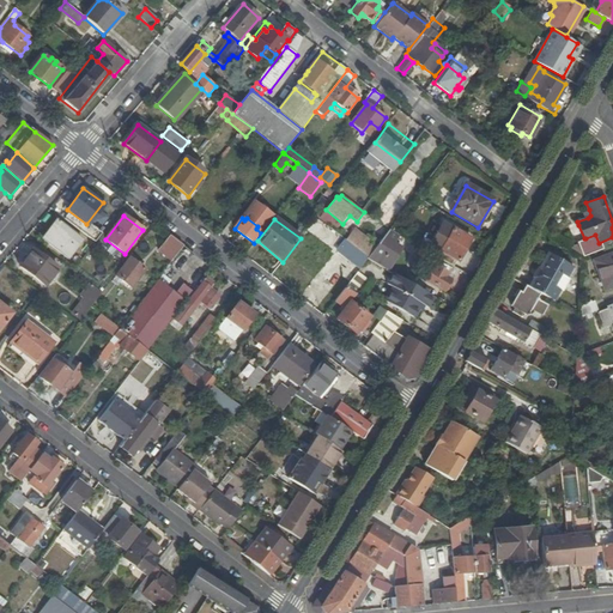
[(68,259),(83,240),(58,220),(43,240),(68,259)]
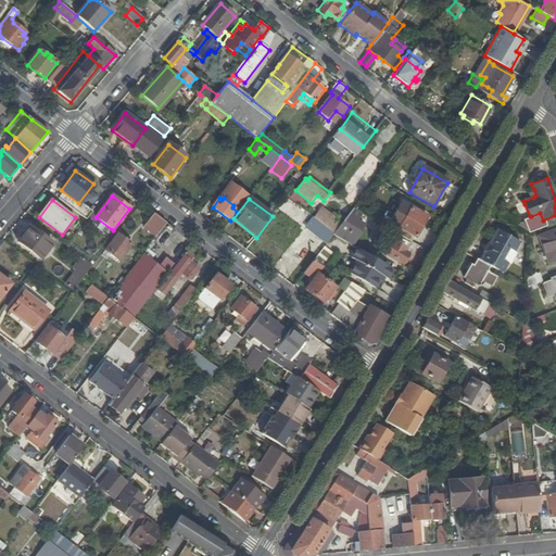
[(388,228),(412,242),(415,237),(416,238),(428,218),(402,203),(401,206),(392,219),(388,228)]
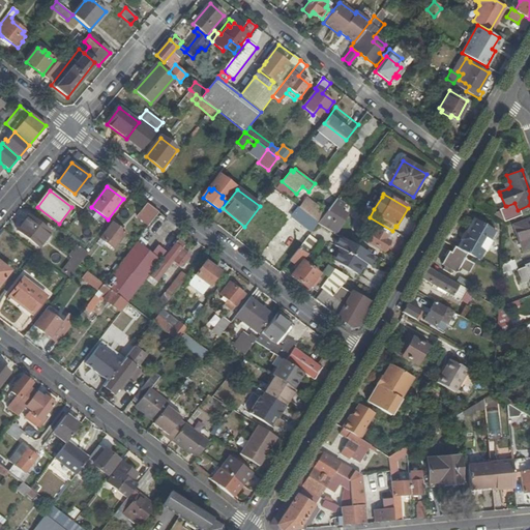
[(374,209),(382,197),(377,195),(370,207),(374,209)]
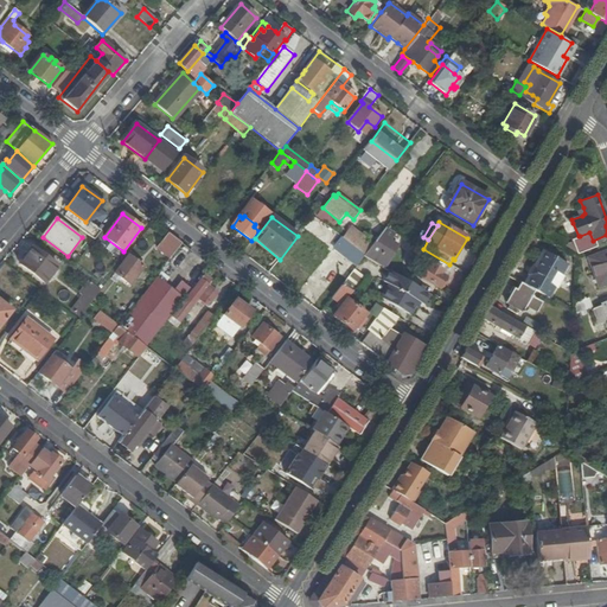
[(351,263),(353,264),(371,241),(351,224),(330,250),(337,256),(328,267),(340,276),(351,263)]
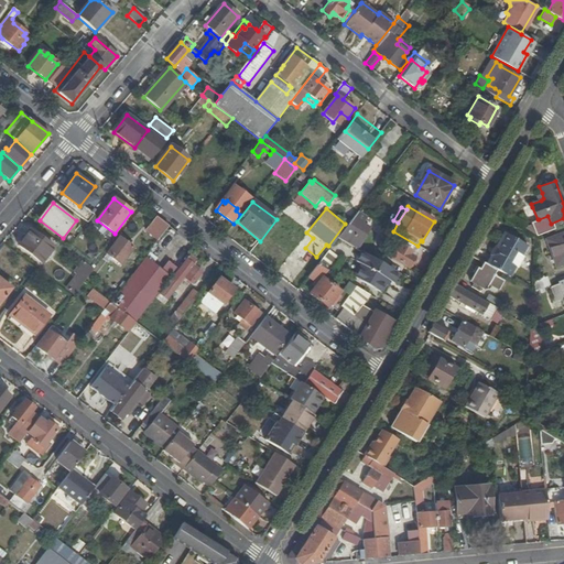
[(358,212),(339,237),(338,239),(357,249),(369,229),(361,225),(366,216),(358,212)]
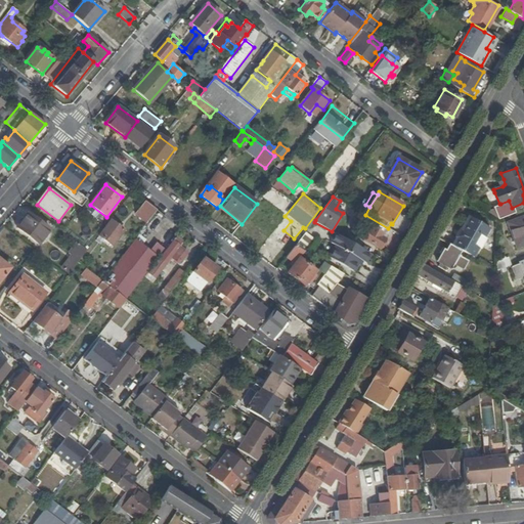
[(135,214),(147,223),(157,211),(144,202),(135,214)]
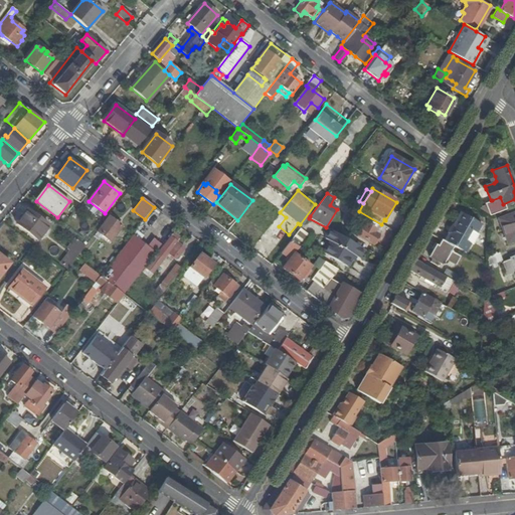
[(454,246),(466,253),(474,239),(469,236),(475,226),(480,229),(485,221),(464,208),(453,227),(454,228),(452,233),(450,232),(445,241),(454,246)]
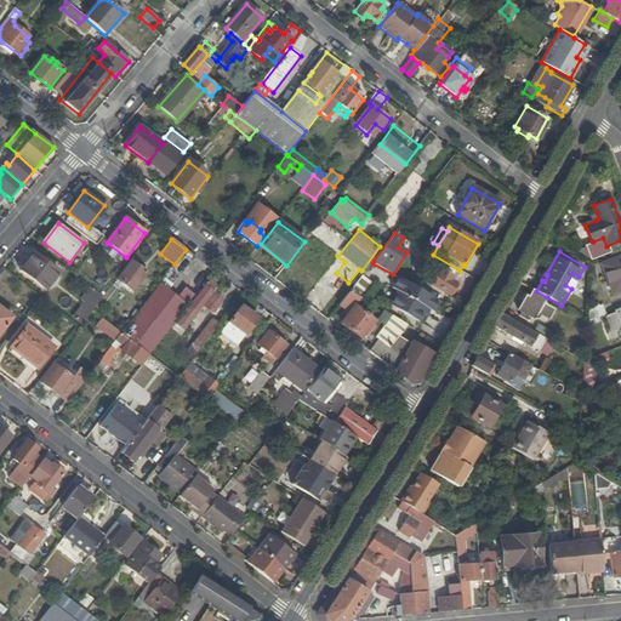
[(46,291),(60,273),(35,254),(22,272),(46,291)]
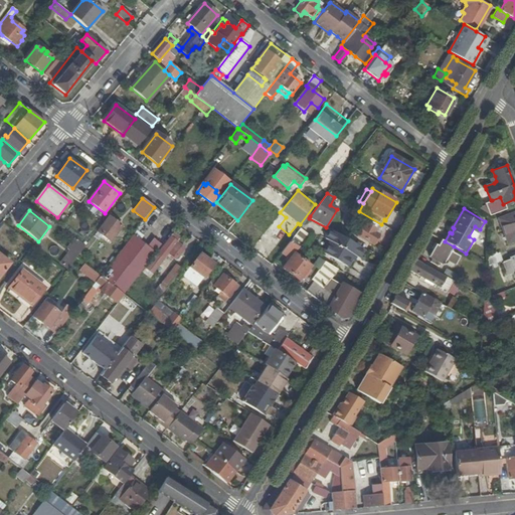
[(508,242),(514,239),(514,212),(498,219),(508,242)]
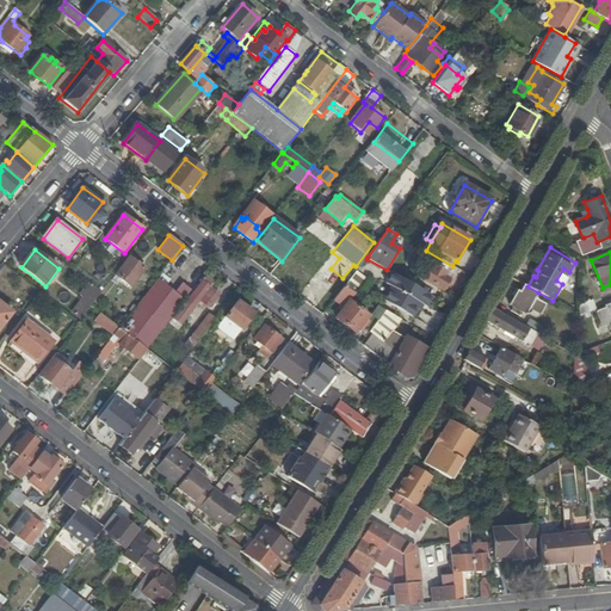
[(130,285),(143,269),(129,257),(116,275),(130,285)]
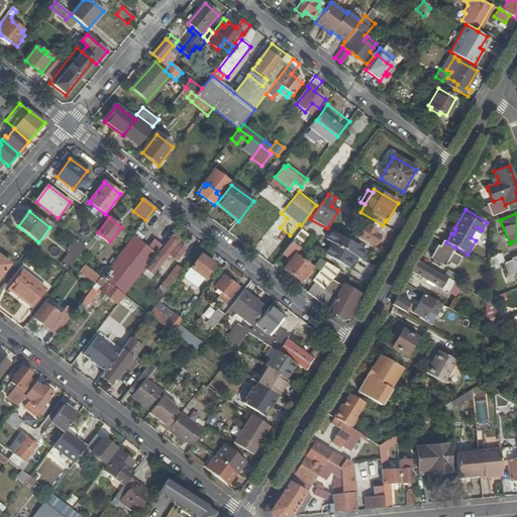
[(376,234),(377,231),(367,225),(358,237),(374,246),(375,245),(376,245),(377,245),(380,240),(380,238),(379,238),(380,237),(376,234)]
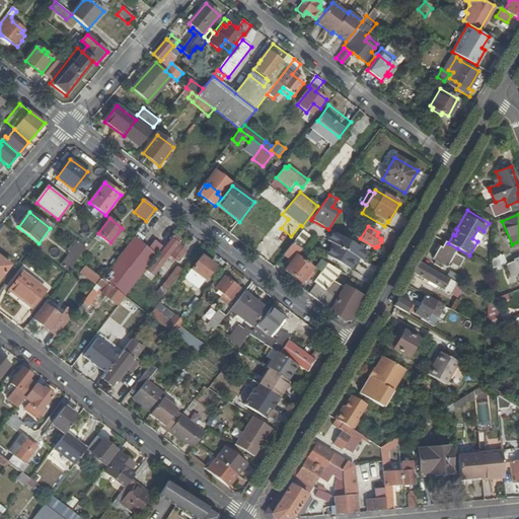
[(472,238),(477,241),(479,242),(486,232),(484,231),(478,228),(472,238)]
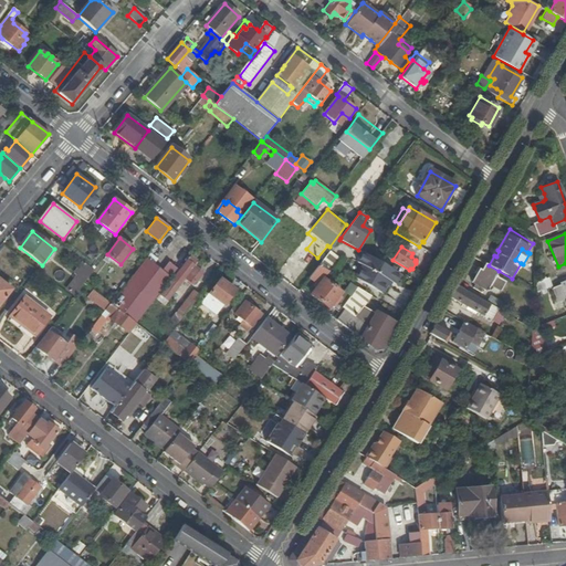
[(329,266),(337,257),(329,251),(322,261),(329,266)]
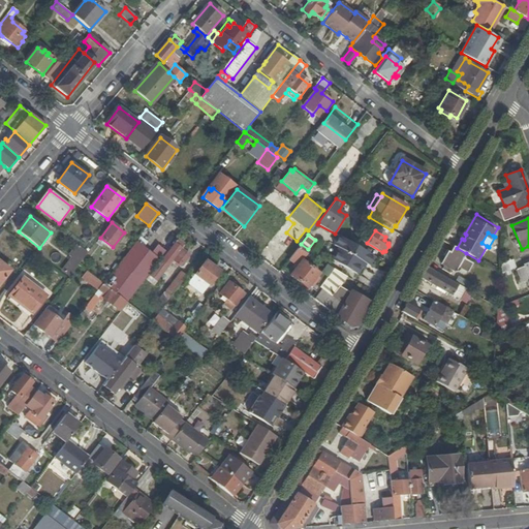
[(375,257),(338,236),(333,245),(338,247),(331,259),(358,275),(361,269),(360,266),(365,263),(370,266),(375,257)]
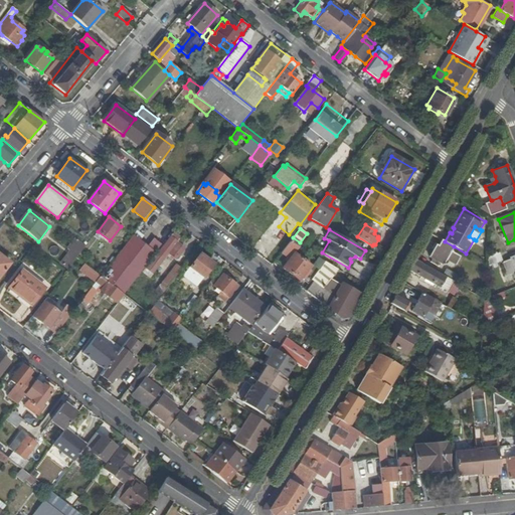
[(181,237),(174,232),(146,269),(152,274),(169,252),(174,256),(176,254),(178,256),(184,248),(176,242),(181,237)]
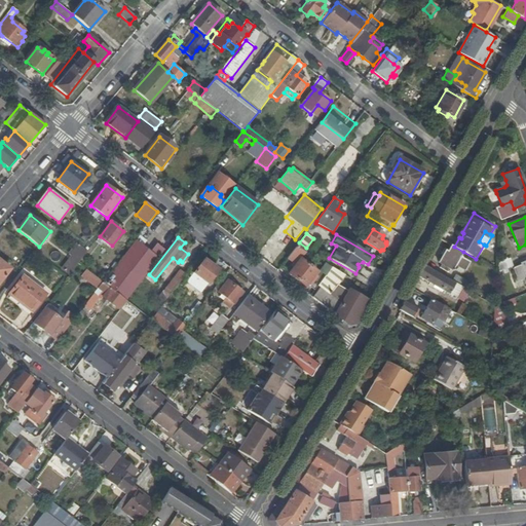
[(136,241),(104,283),(125,300),(157,259),(136,241)]
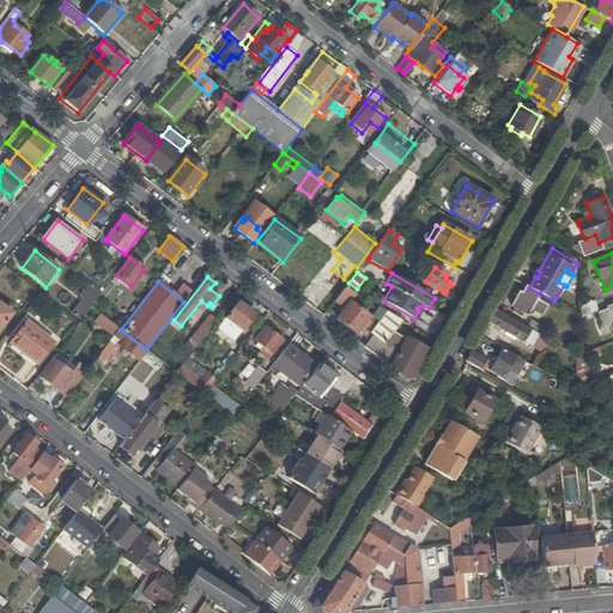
[(96,287),(90,283),(80,295),(86,299),(96,287)]
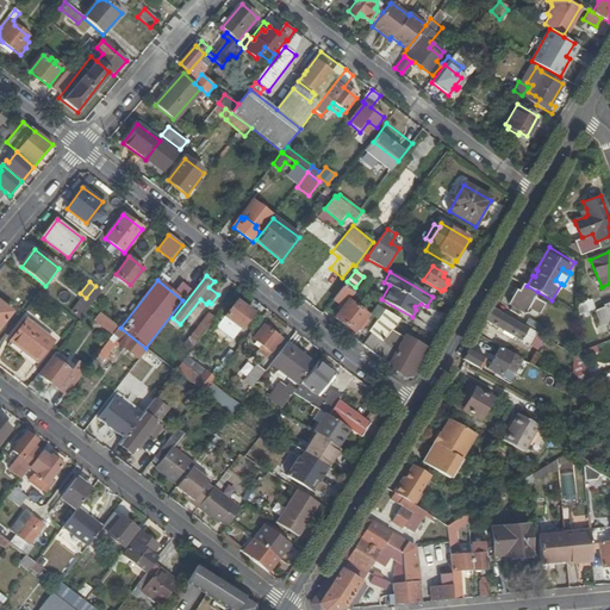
[(527,286),(523,284),(520,291),(515,288),(511,294),(512,296),(509,304),(511,306),(510,310),(518,315),(520,310),(526,313),(529,306),(537,312),(545,302),(535,297),(537,292),(527,286)]
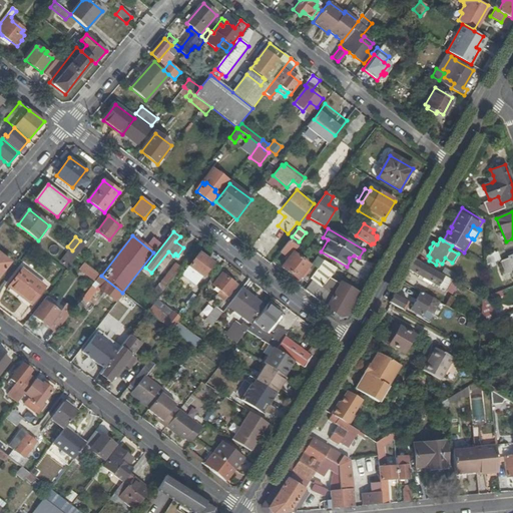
[(80,240),(72,250),(63,264),(68,268),(76,257),(85,245),(80,240)]
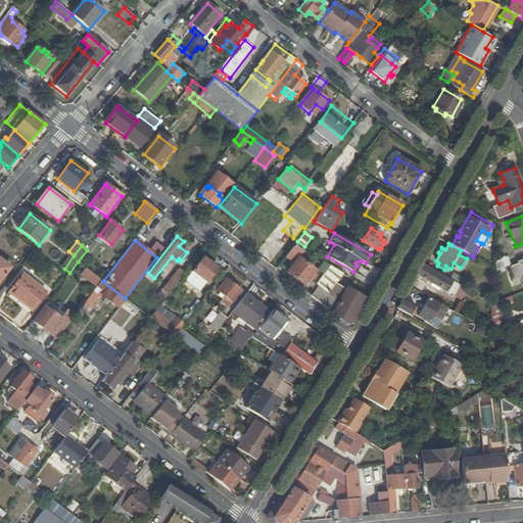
[(304,252),(294,246),(285,257),(291,263),(289,265),(292,267),(287,273),(295,280),(306,265),(298,258),(304,252)]
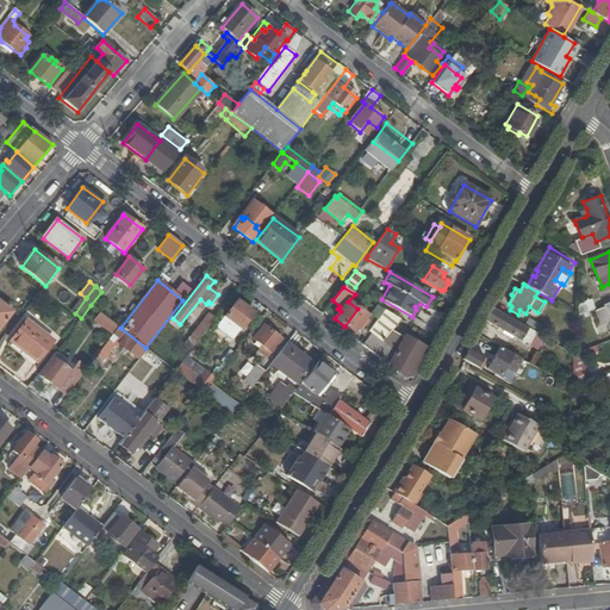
[(590,300),(577,305),(576,315),(577,316),(593,309),(590,300)]
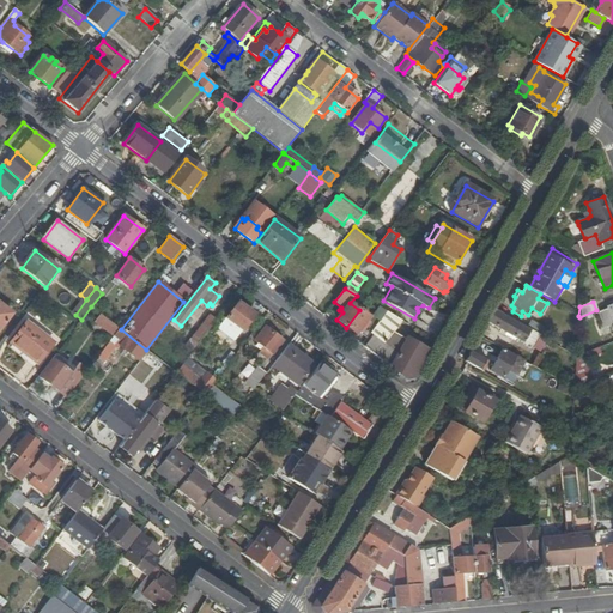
[(225,319),(242,331),(254,315),(237,303),(225,319)]
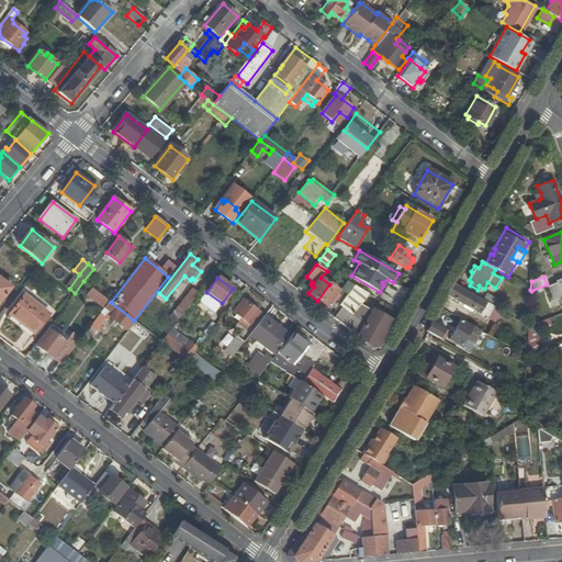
[(0,301),(11,288),(0,279),(0,301)]
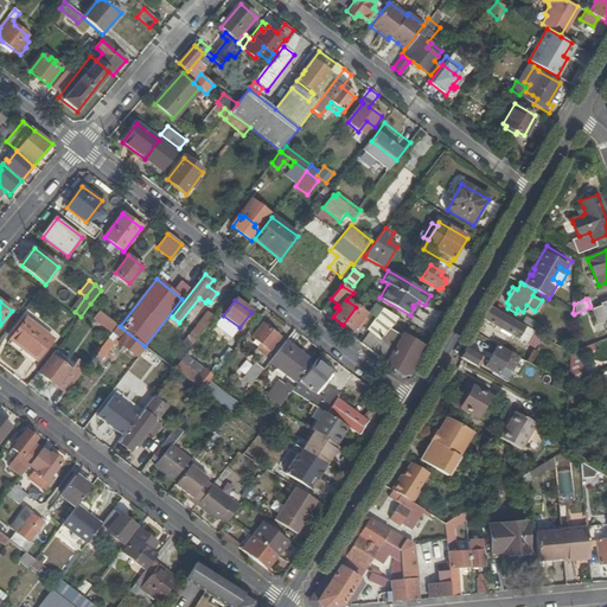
[(606,304),(592,310),(598,324),(606,319),(606,304)]
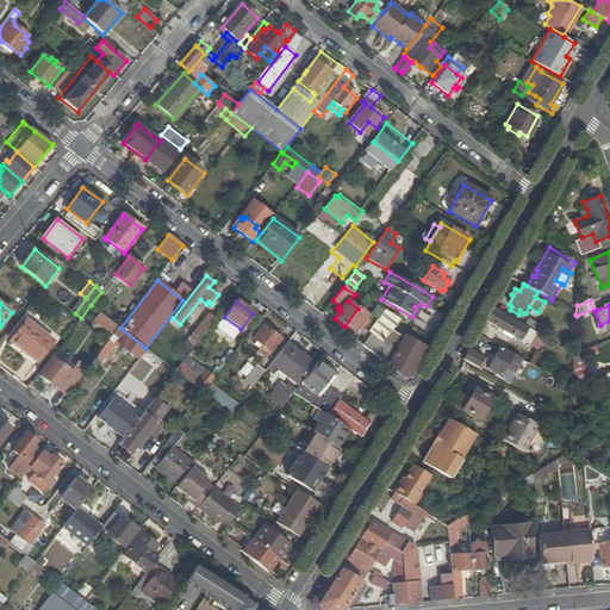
[(375,323),(385,311),(384,311),(378,307),(369,318),(375,323)]
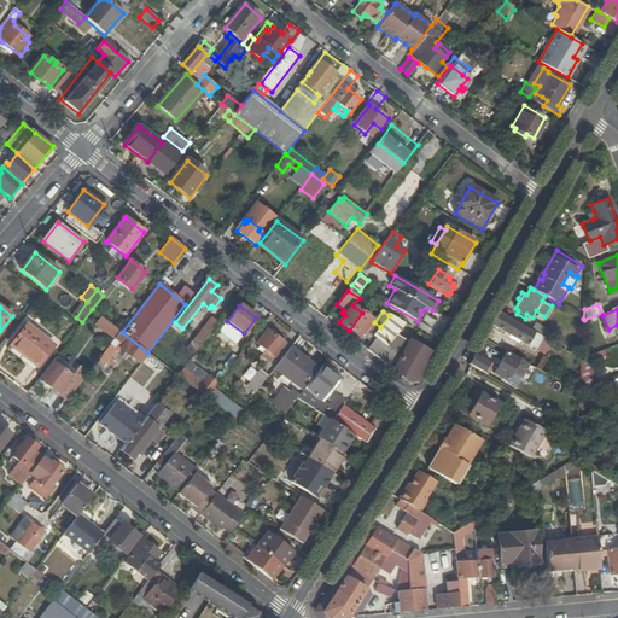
[(507,316),(499,312),(491,324),(508,333),(511,334),(535,349),(542,337),(532,331),(532,332),(507,318),(507,316)]
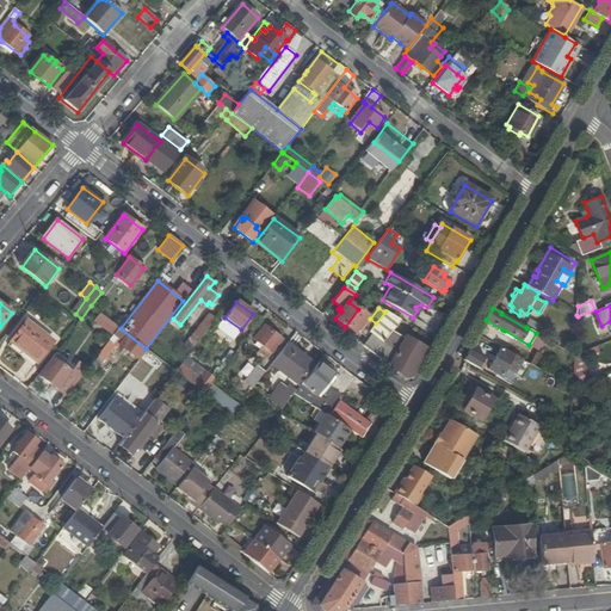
[(358,309),(345,327),(355,334),(362,326),(363,323),(365,326),(368,322),(365,320),(368,318),(358,309)]
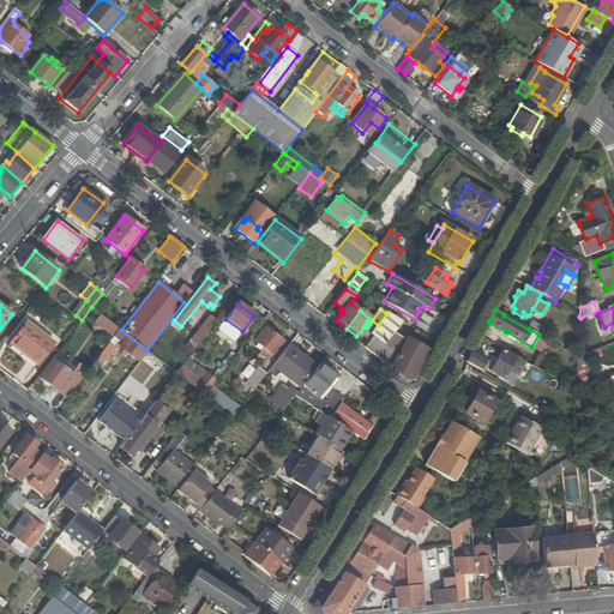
[(416,379),(431,353),(409,339),(407,342),(401,354),(389,345),(395,335),(402,321),(395,318),(387,313),(378,325),(371,335),(373,336),(365,348),(407,380),(416,379)]
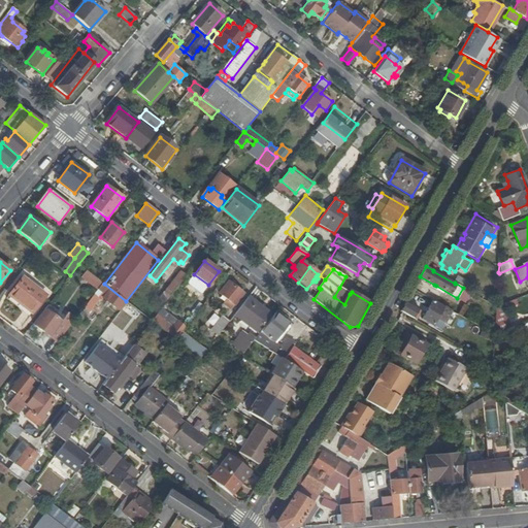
[(94,276),(87,271),(84,275),(90,281),(92,278),(94,276)]
